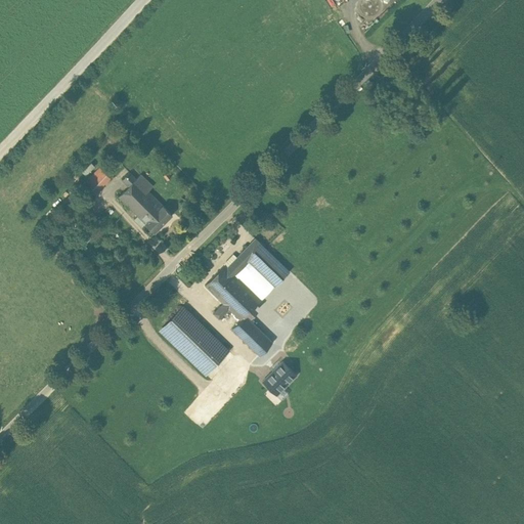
[(100,167),(87,181),(97,190),(110,177),(100,167)]
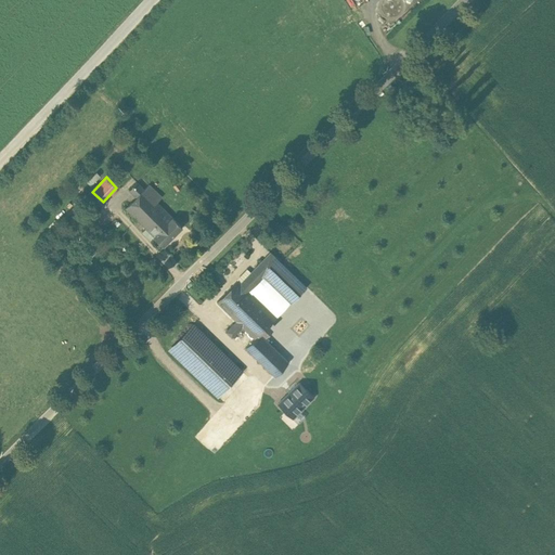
[(172,218),(137,182),(130,190),(137,197),(126,208),(154,236),(164,246),(182,228),(172,218)]
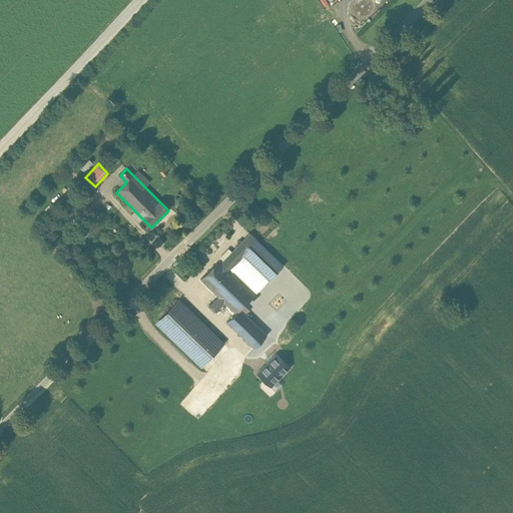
[(259,241),(249,232),(241,240),(249,247),(251,249),(259,241)]
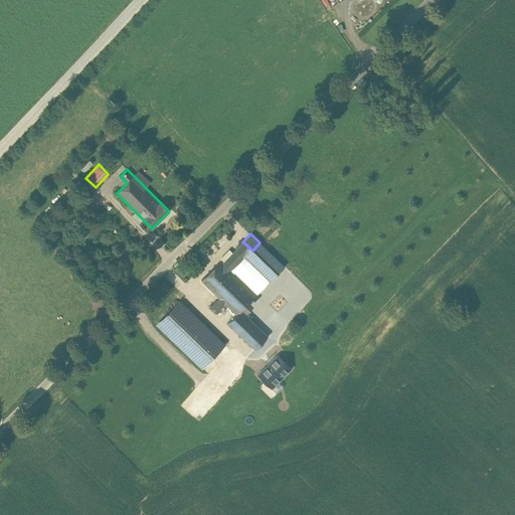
[(242,241),(223,263),(231,270),(243,256),(250,248),(242,241)]
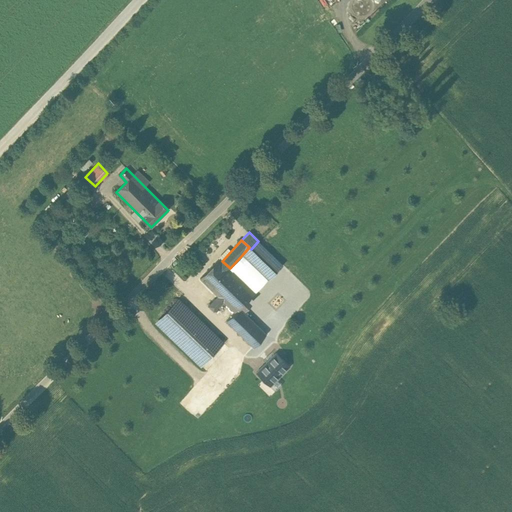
[(282,264),(258,241),(251,249),(275,272),(282,264)]
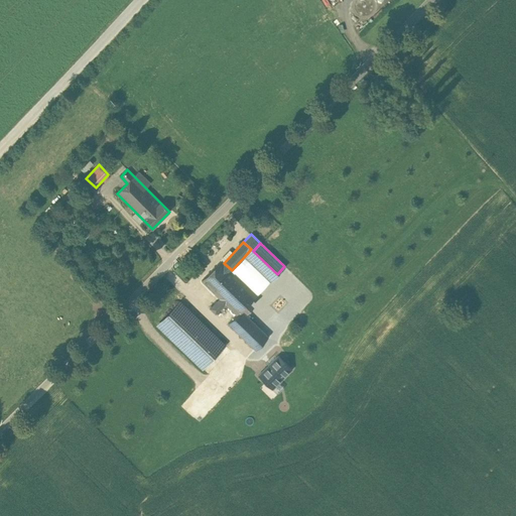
[(253,251),(251,249),(244,257),(269,281),(277,274),(253,251)]
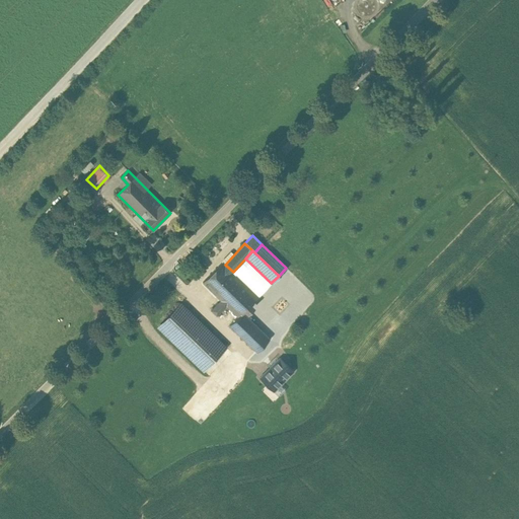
[(270,339),(242,312),(271,283),(245,258),(233,272),(213,292),(221,300),(226,305),(237,316),(229,324),(257,352),(270,339)]
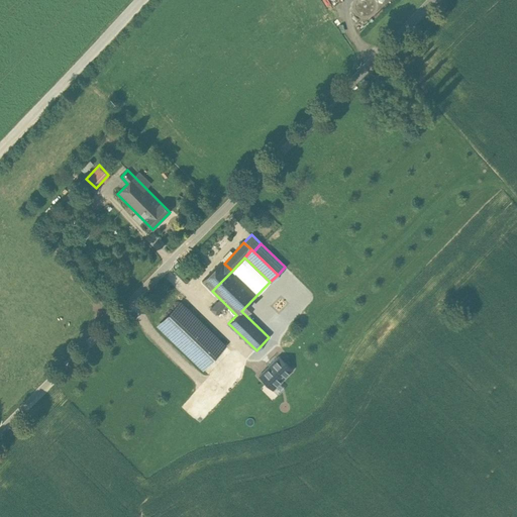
[(221,261),(202,281),(212,291),(232,271),(224,264),(221,261)]
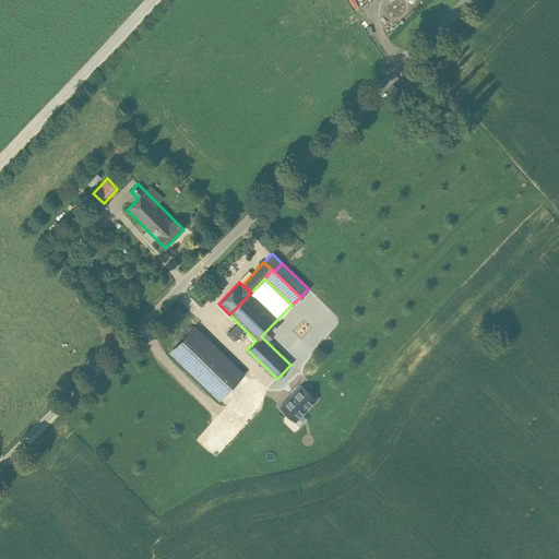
[(238,323),(228,334),(234,340),(244,329),(238,323)]
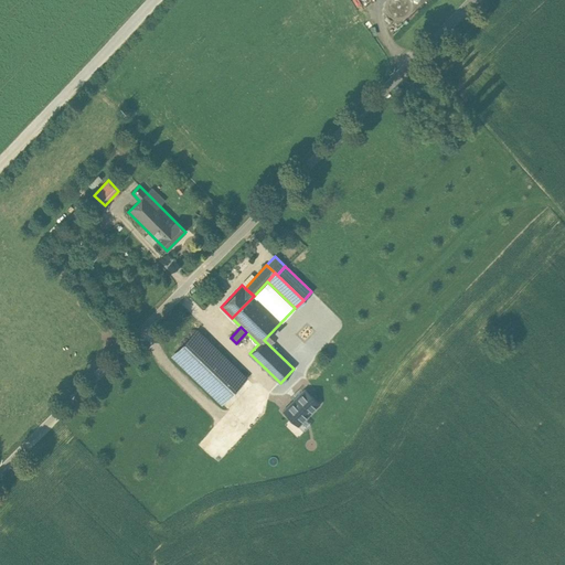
[(246,377),(198,331),(173,356),(221,403),(246,377)]
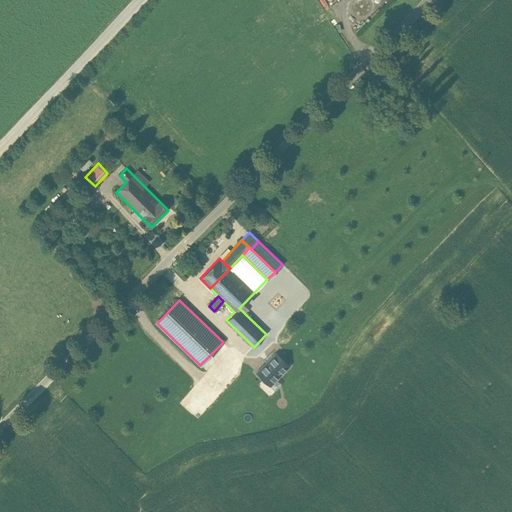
[(289,365),(276,353),(257,372),(270,384),(289,365)]
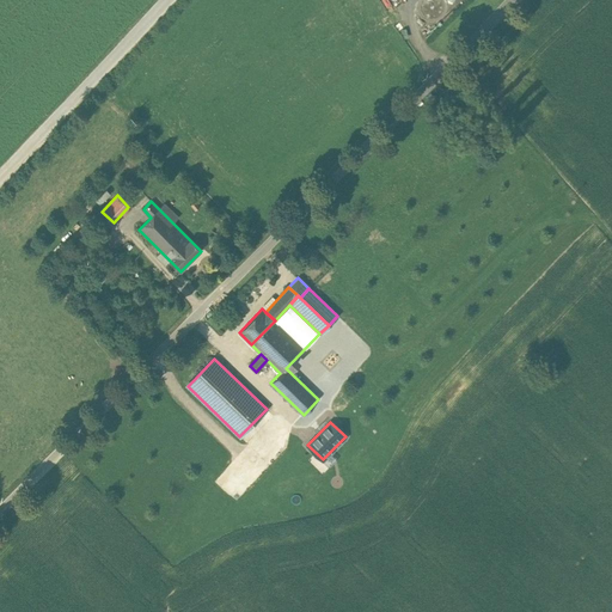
[(324,461),(329,465),(336,458),(332,453),(324,461)]
